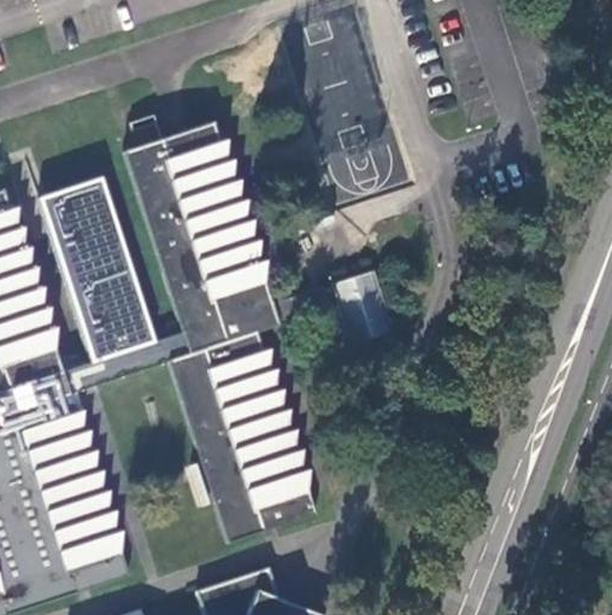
[(310,33),(317,42),(335,29),(342,39),(364,23),(349,4),(310,33)]
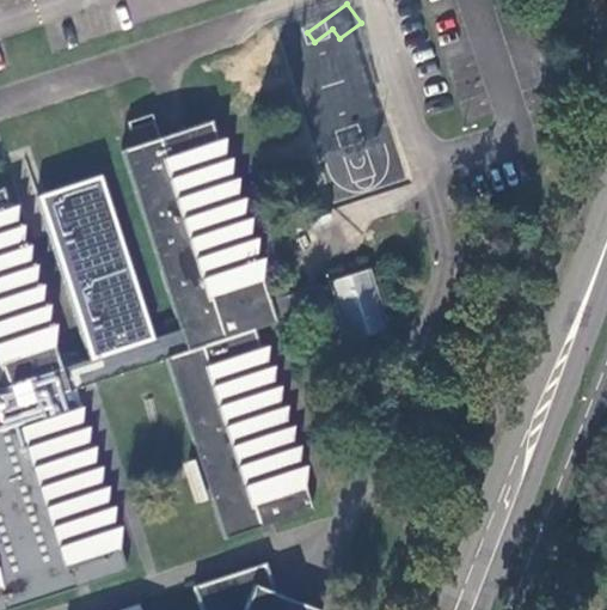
[(350,199),(408,175),(380,108),(322,133),(350,199)]
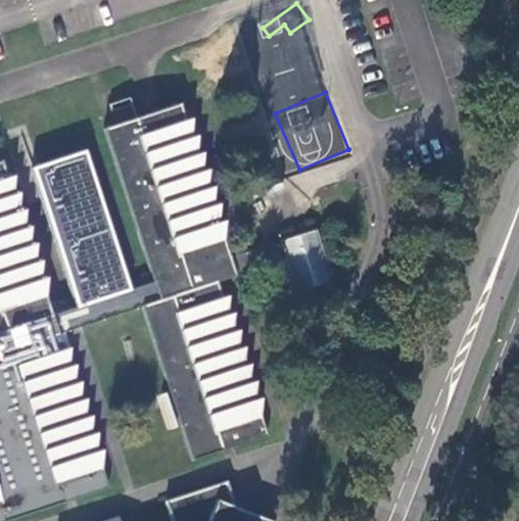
[(0,520),(3,520),(8,520),(71,500),(81,496),(111,486),(104,466),(105,448),(99,451),(99,431),(93,433),(94,415),(88,416),(88,397),(83,399),(83,381),(77,382),(77,364),(71,365),(72,346),(69,343),(67,335),(65,330),(80,326),(86,324),(145,304),(173,389),(184,423),(196,459),(230,447),(238,444),(270,434),(264,415),(264,396),(258,398),(258,379),(252,381),(252,363),(247,365),(247,345),(241,347),(242,328),(236,331),(236,312),(231,314),(230,293),(225,295),(220,280),(240,273),(247,271),(272,263),(283,298),(337,281),(320,227),(286,238),(266,245),(233,255),(227,237),(227,221),(221,222),(221,203),(216,205),(216,186),(209,188),(209,169),(204,171),(204,151),(198,154),(198,135),(193,137),(193,119),(189,120),(183,103),(169,108),(152,113),(142,116),(135,95),(114,102),(118,111),(120,117),(131,114),(133,120),(109,128),(159,280),(134,288),(89,150),(46,164),(37,168),(83,304),(56,313),(49,291),(49,279),(43,281),(43,262),(37,264),(38,245),(32,246),(32,228),(26,230),(26,210),(20,212),(20,193),(14,195),(14,177),(11,178),(7,161),(0,163),(0,520)]
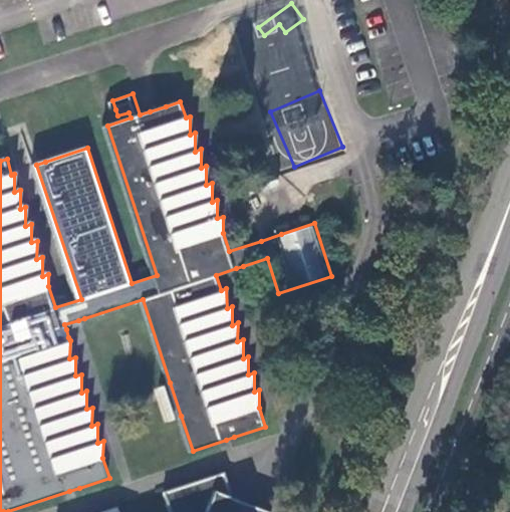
[(173,419),(177,418),(166,385),(162,386),(163,388),(166,399),(173,419)]
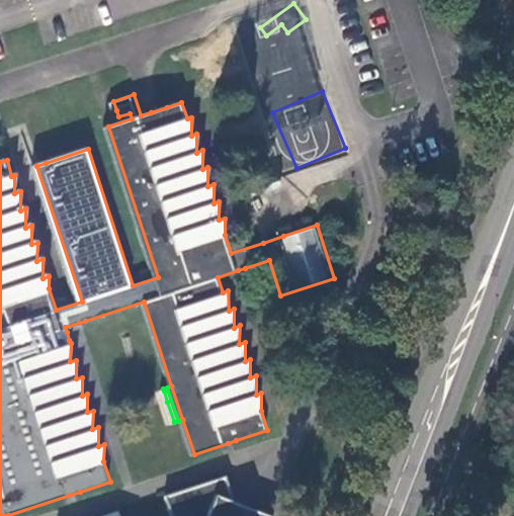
[(276,515),(235,500),(227,475),(168,494),(174,515),(119,515),(118,510),(101,515),(89,515),(86,514),(85,515),(276,515)]
